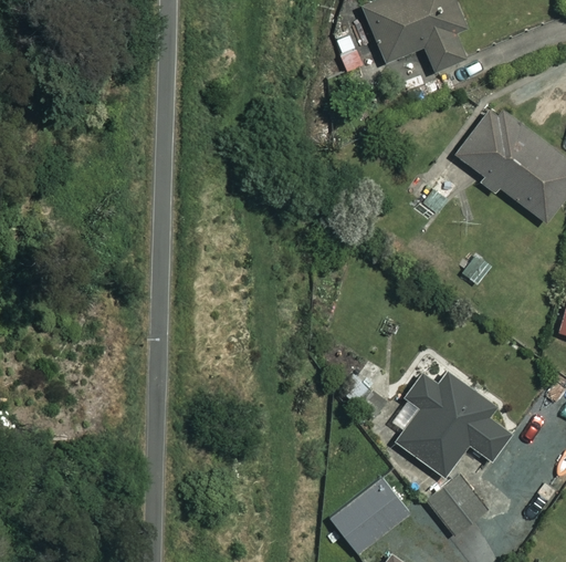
[(473,55),(451,0),(368,0),(360,3),(383,62),(422,47),(432,71),(473,55)]
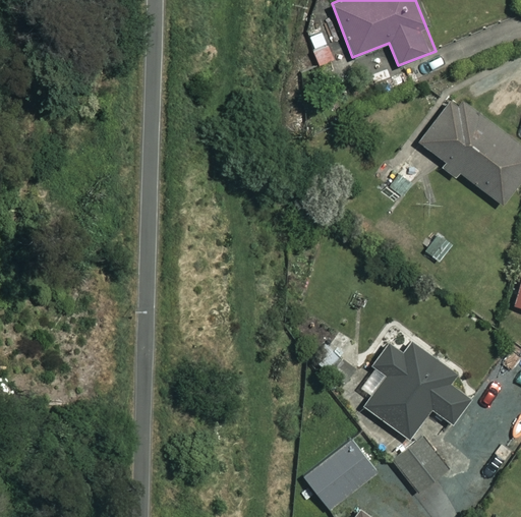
[(342,60),(331,26),(304,36),(316,69),(342,60)]
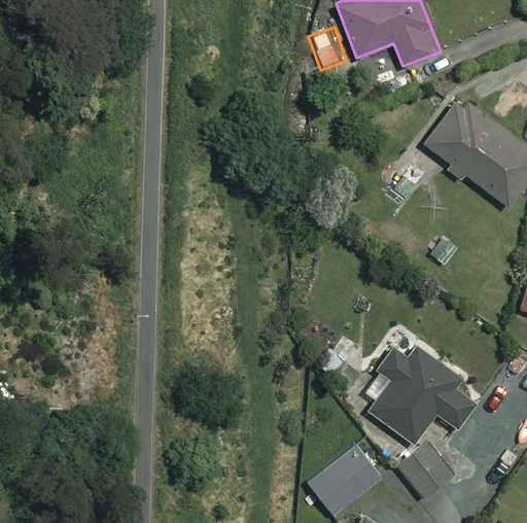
[(448,163),(445,168),(461,180),(465,175),(507,206),(526,178),(526,143),(460,95),(423,145),(448,163)]
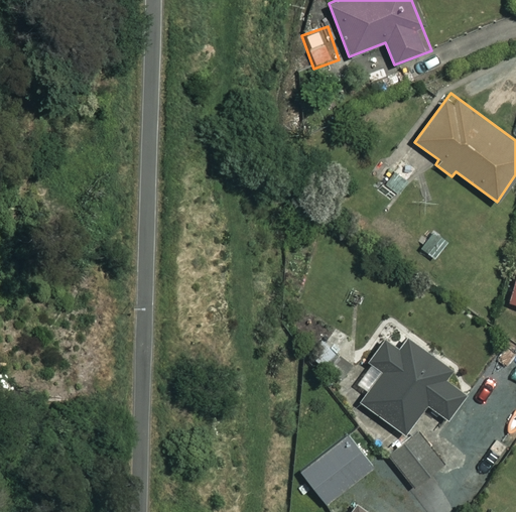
[(415,172),(400,162),(384,185),(398,196),(415,172)]
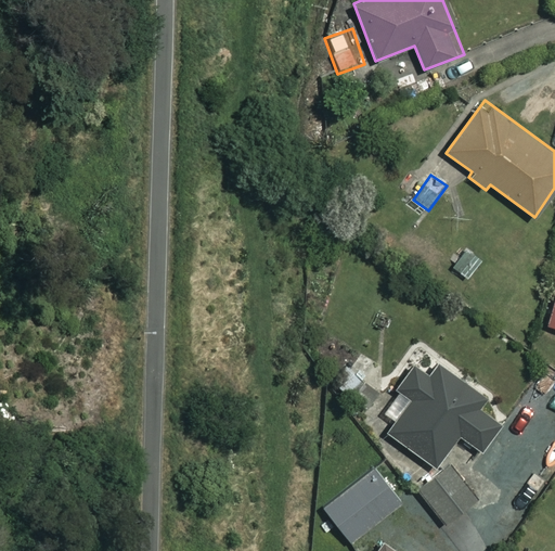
[(483,261),(466,248),(451,268),(468,281),(483,261)]
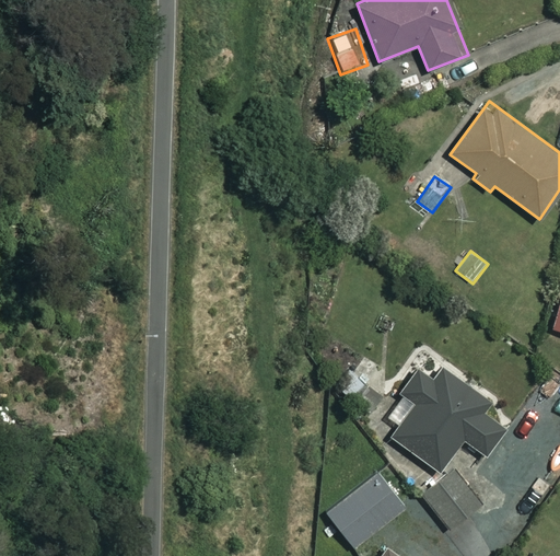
[(559,265),(549,308),(559,310),(559,265)]
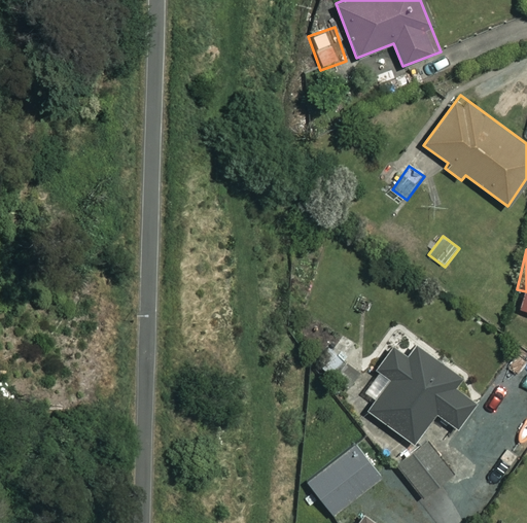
[(373,376),(359,394),(373,404),(367,411),(414,445),(434,416),(455,431),(479,399),(457,384),(462,378),(416,345),(407,357),(388,345),(367,373),(373,376)]
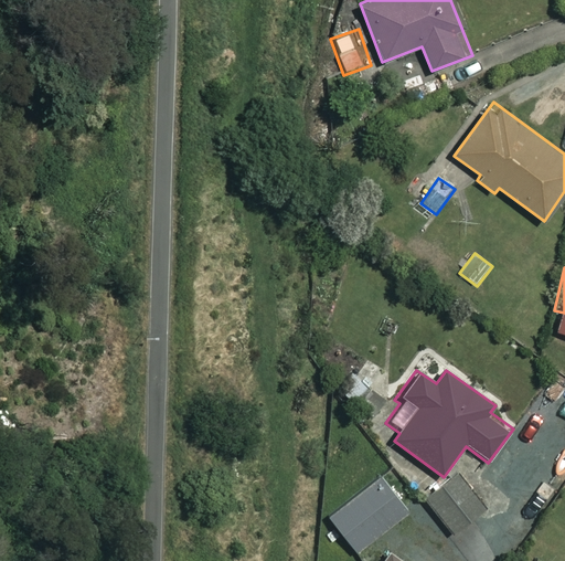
[(370,391),(349,372),(333,389),(353,408),(370,391)]
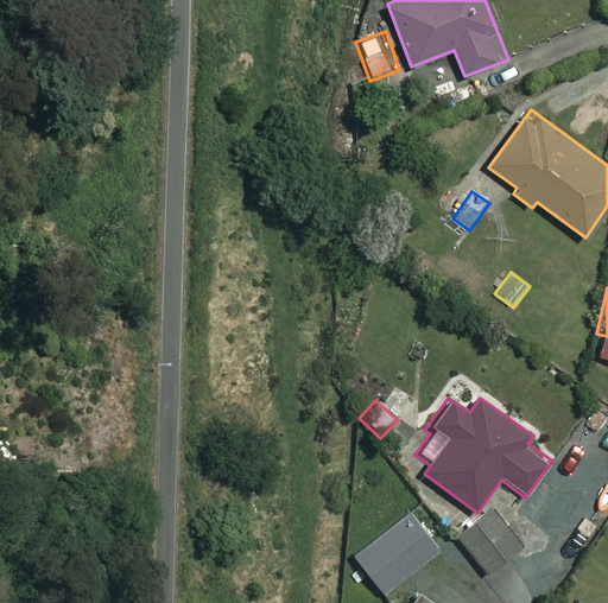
[(521,547),(491,509),(456,537),(486,575),(521,547)]
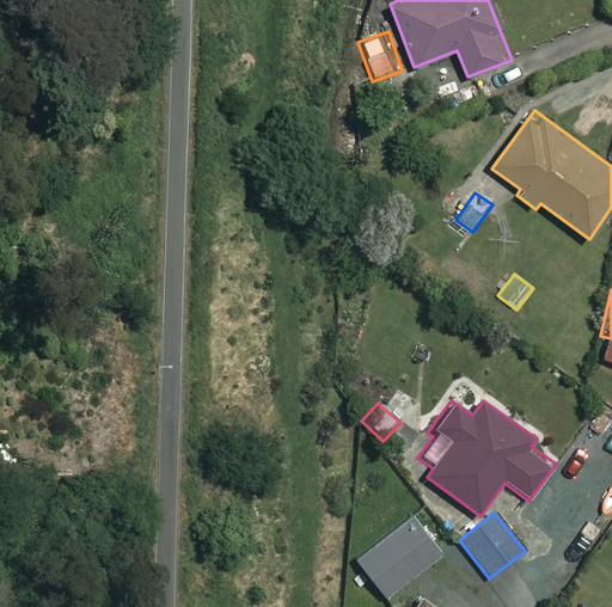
[(440,553),(411,517),(356,562),(386,598),(440,553)]
